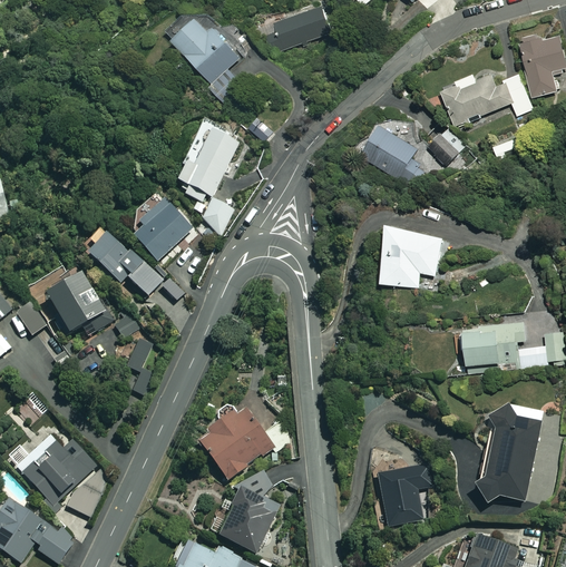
[(332,29),(324,7),(265,28),(273,49),(332,29)]
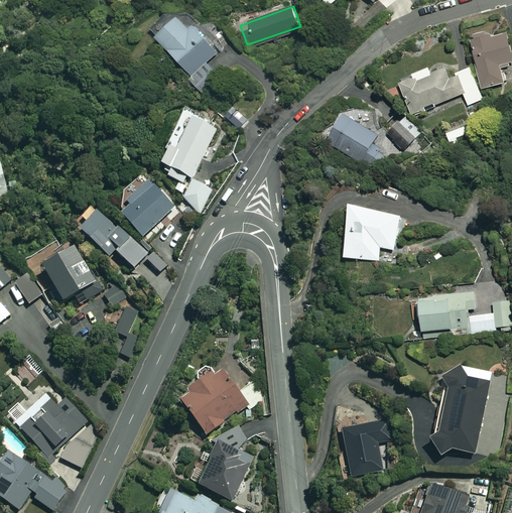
[(177,17),(171,10),(150,28),(190,74),(219,50),(184,11),(177,17)]
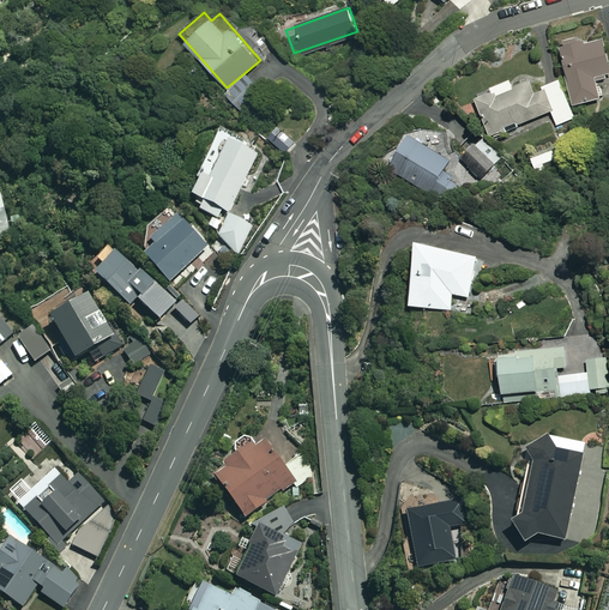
[(608,70),(608,59),(604,36),(561,43),(572,102),(598,97),(594,73),(608,70)]
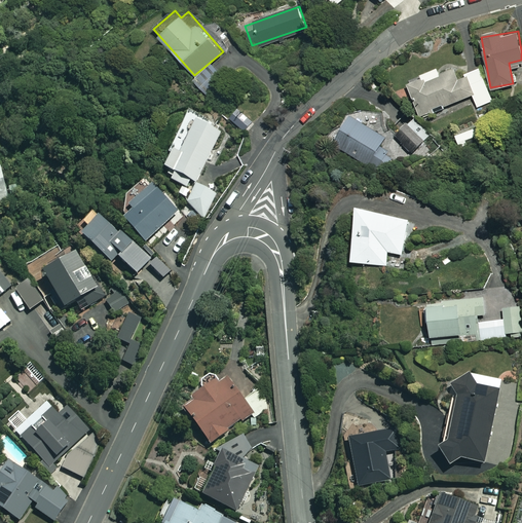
[(439,74),(436,66),(405,78),(419,115),(471,95),(475,106),(491,99),(480,69),(457,77),(454,68),(439,74)]
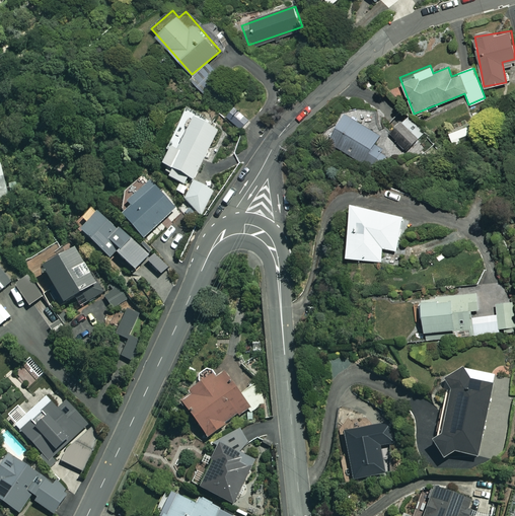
[(249,118),(234,106),(226,116),(241,128),(249,118)]
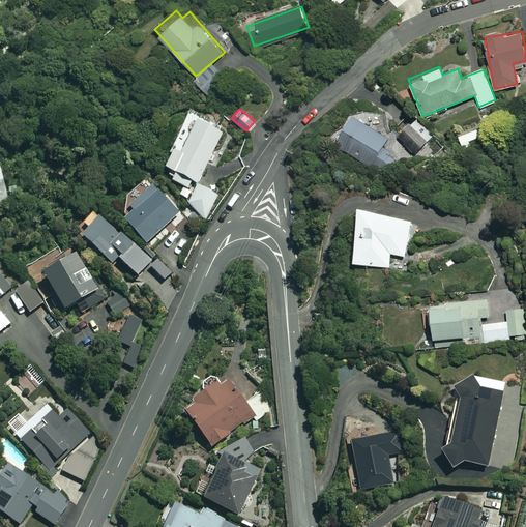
[(202,118),(188,111),(169,152),(174,154),(167,168),(176,173),(173,180),(187,188),(192,180),(197,182),(222,132),(201,120),(202,118)]
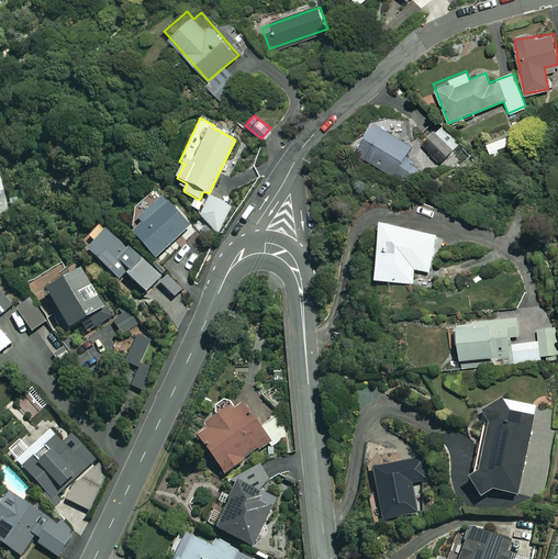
[(405,183),(423,154),(376,124),(357,154),(405,183)]
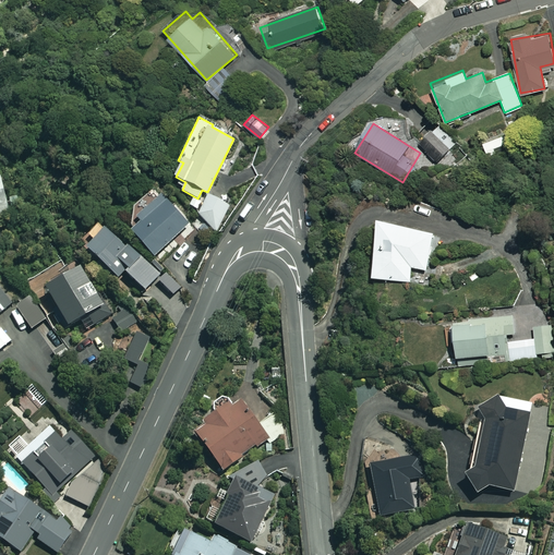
[(448,148),(433,130),(419,142),(434,160),(448,148)]
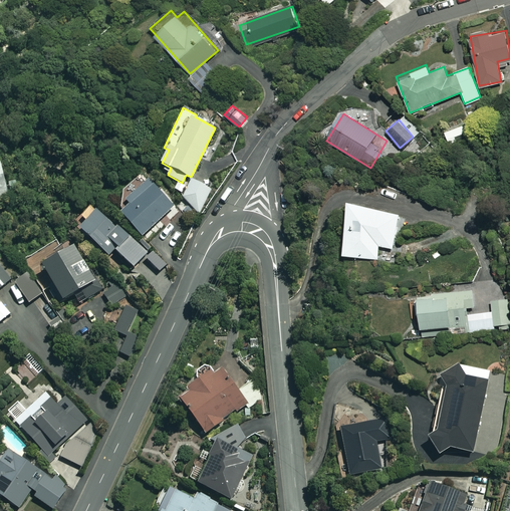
[(466,139),(461,125),(446,132),(450,145),(466,139)]
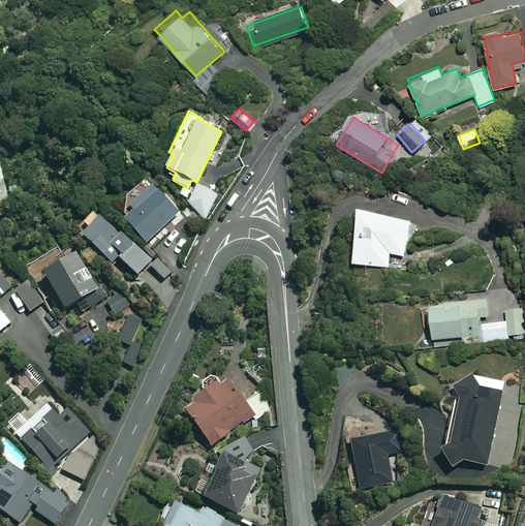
[(0,206),(10,204),(2,169),(0,169),(0,206)]
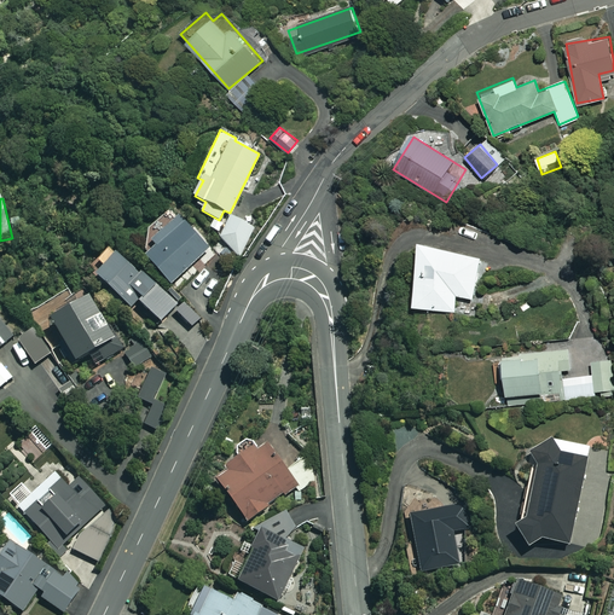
[(253,227),(231,214),(216,238),(239,250),(253,227)]
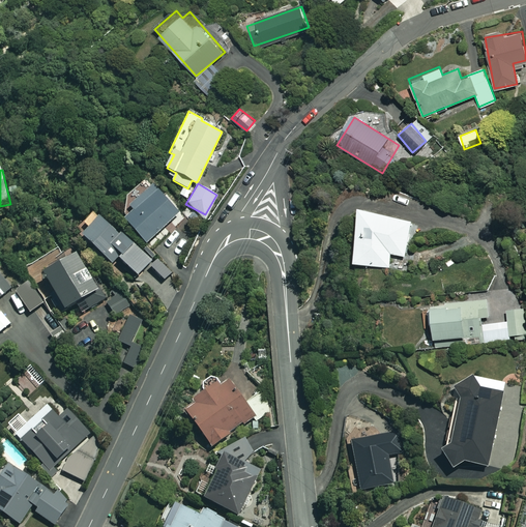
[(181,212),(155,185),(132,208),(135,212),(126,222),(148,244),(181,212)]
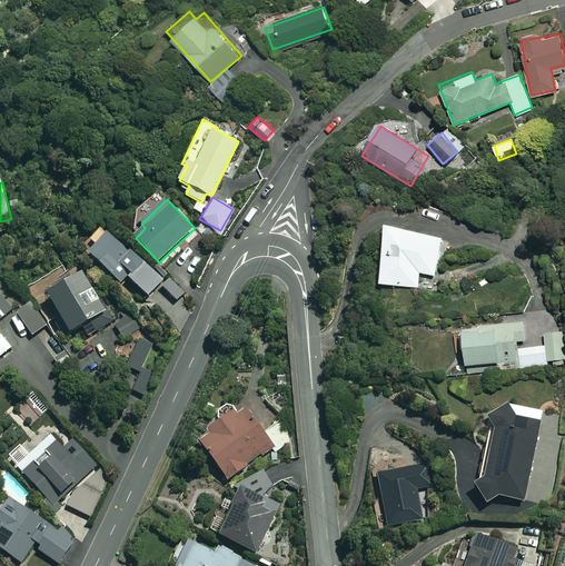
[(443,236),(390,227),(380,280),(417,287),(420,270),(436,274),(443,236)]
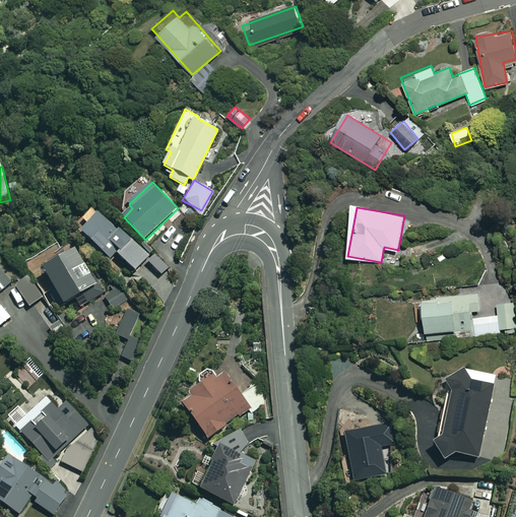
[(148,255),(101,212),(83,234),(111,258),(116,253),(135,270),(148,255)]
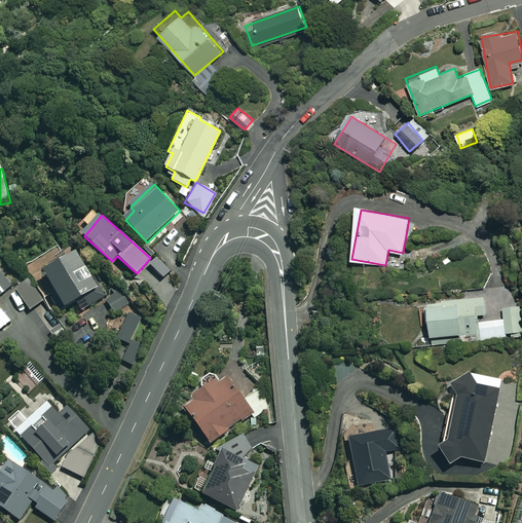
[(100,290),(78,254),(46,273),(68,309),(100,290)]
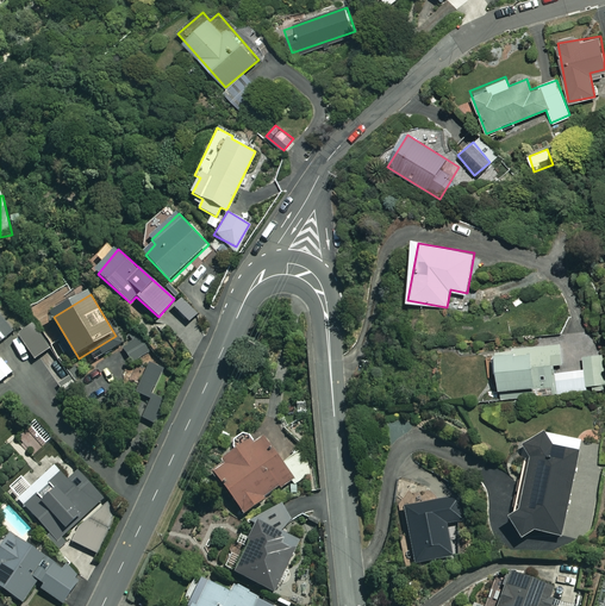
[(0,341),(13,330),(0,313),(0,379),(2,382),(13,373),(0,356),(0,341)]
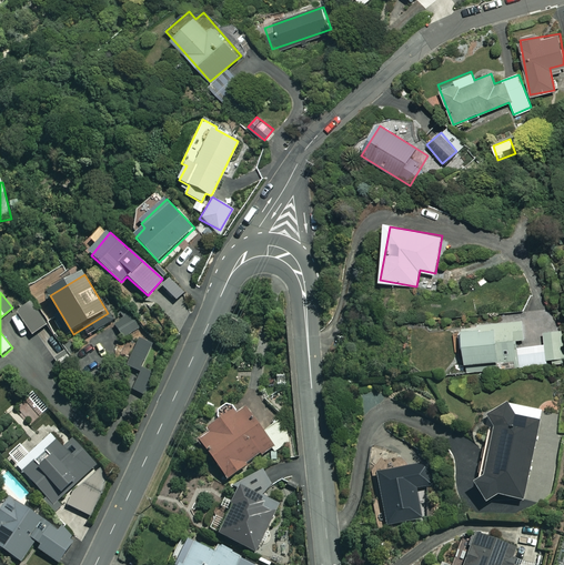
[(46,324),(30,302),(17,311),(32,334),(46,324)]
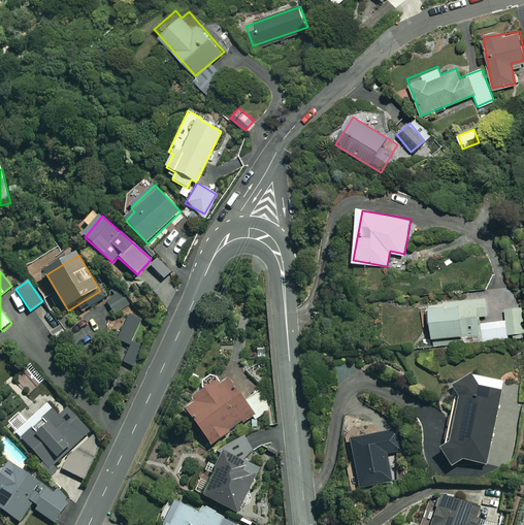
[(125,299),(115,290),(103,301),(115,312),(125,299)]
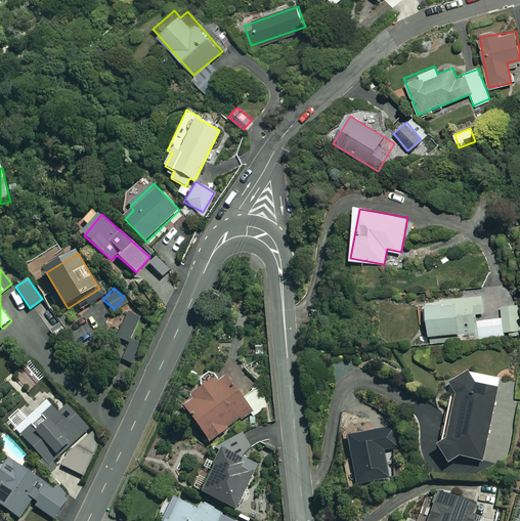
[(502,331),(517,330),(515,304),(500,305),(501,316),(484,318),(483,298),(430,301),(433,340),(470,338),(503,334),(502,331)]
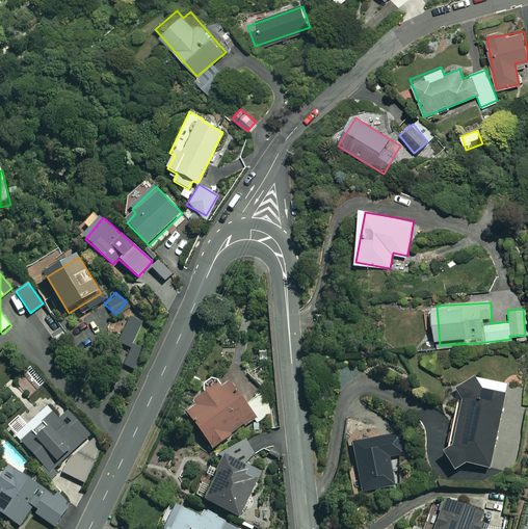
[(152,331),(128,318),(116,340),(130,347),(122,363),(131,367),(152,331)]
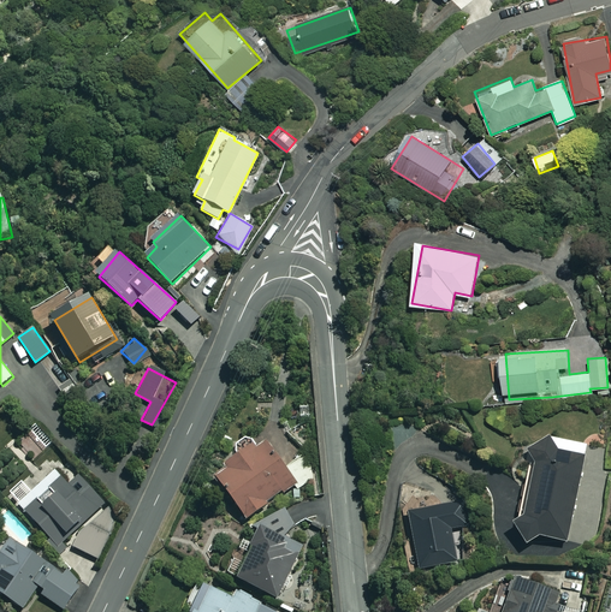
[(585,444),(551,437),(527,447),(515,527),(527,545),(539,536),(565,541),(585,444)]
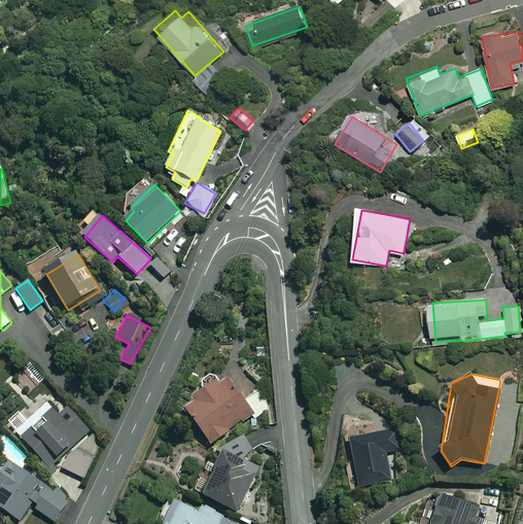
[(186,407),(212,446),(232,432),(229,428),(250,415),(252,418),(269,408),(257,390),(243,399),(230,378),(222,383),(219,380),(193,397),(195,402),(186,407)]
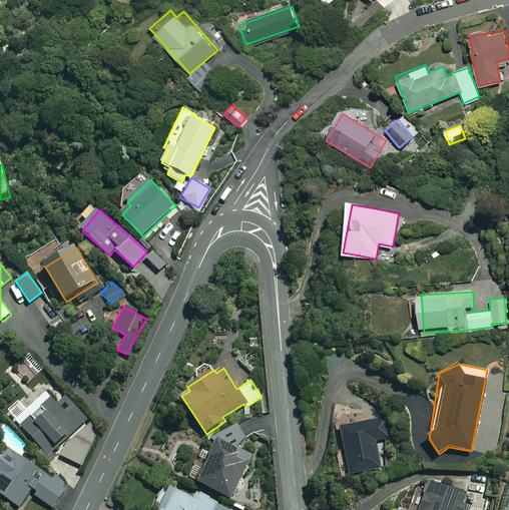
[(56,402),(45,391),(26,409),(18,400),(6,411),(48,455),(86,418),(64,395),(56,402)]
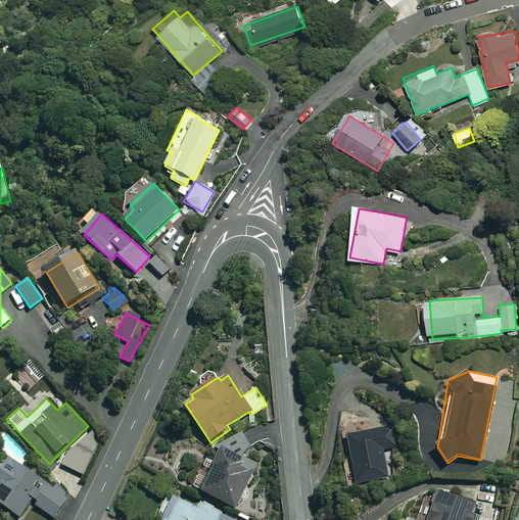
[(390,444),(386,426),(344,435),(354,481),(386,474),(380,446),(390,444)]
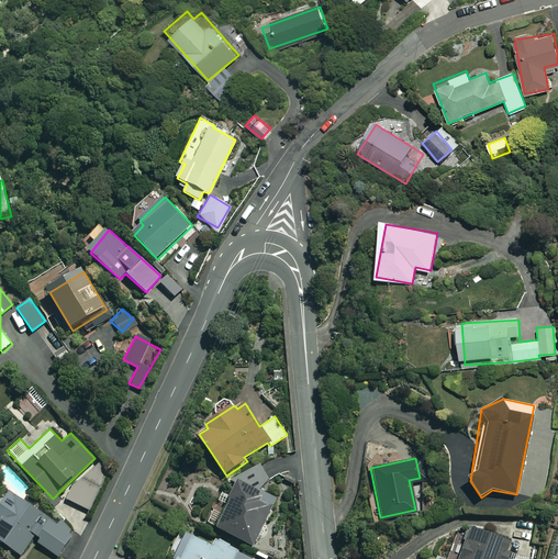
[(275,499),(237,481),(229,499),(232,500),(219,529),(253,546),(275,499)]
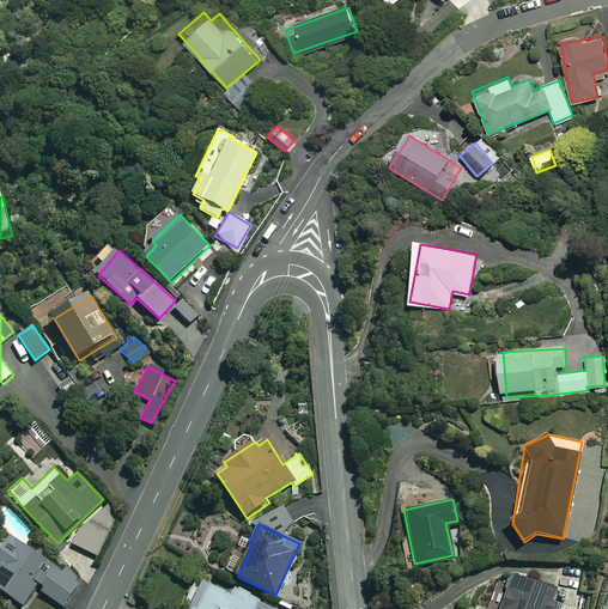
[(77,527),(71,543),(97,553),(103,537),(77,527)]
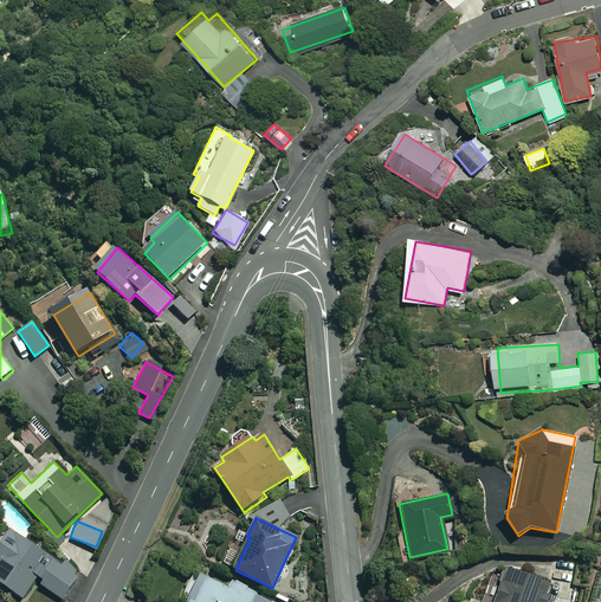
[(79,575),(10,530),(0,544),(0,582),(24,597),(34,581),(63,600),(79,575)]
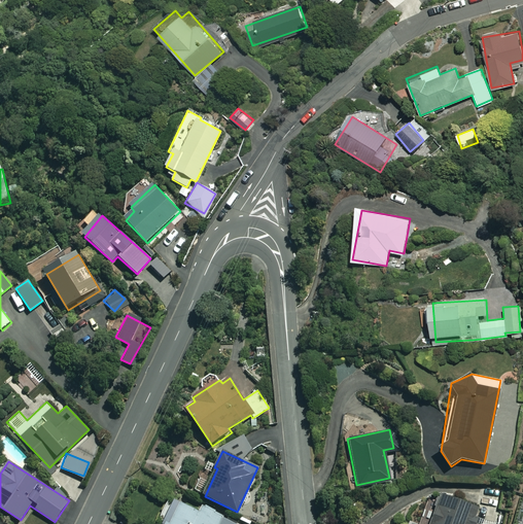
[(477,505),(440,493),(428,523),(495,523),(474,515),(477,505)]
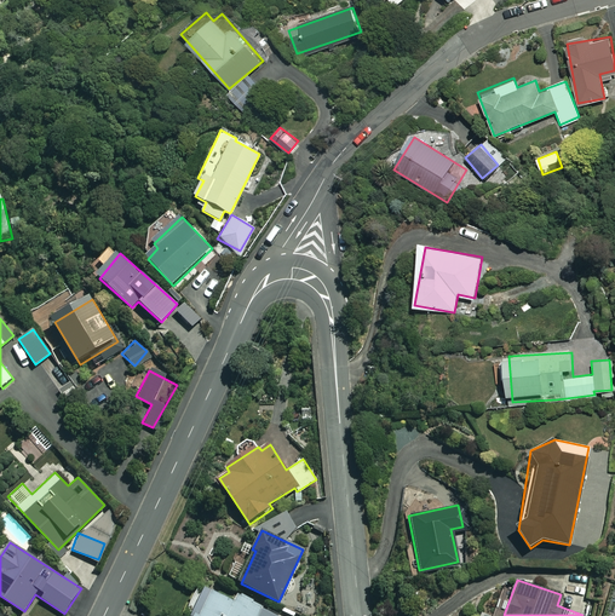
[(235,604),(208,589),(194,615),(281,615),(240,594),(235,604)]
